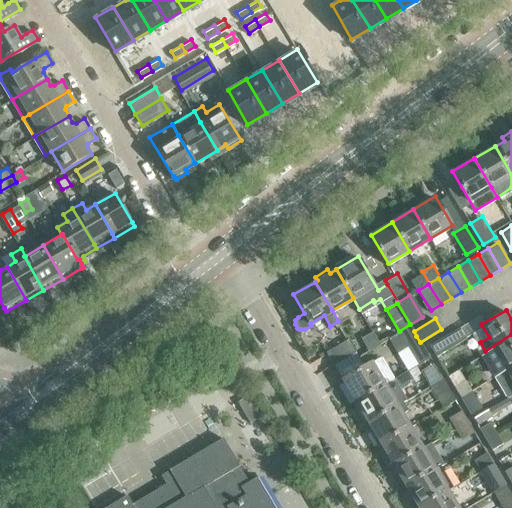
[(410,324),(399,331),(389,337),(396,348),(405,342),(417,362),(428,356),(420,342),(416,336),(414,331),(410,324)]
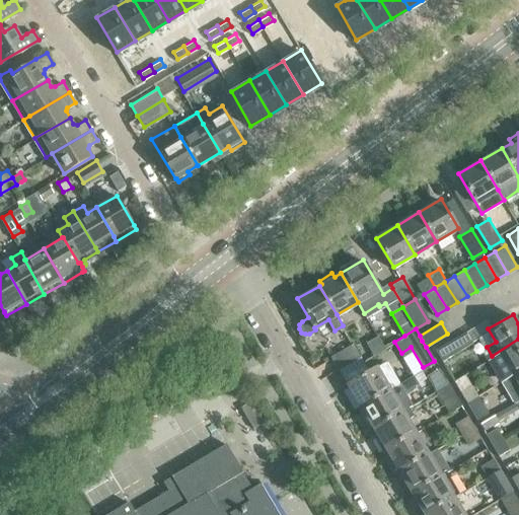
[(441,360),(471,342),(465,330),(435,349),(441,360)]
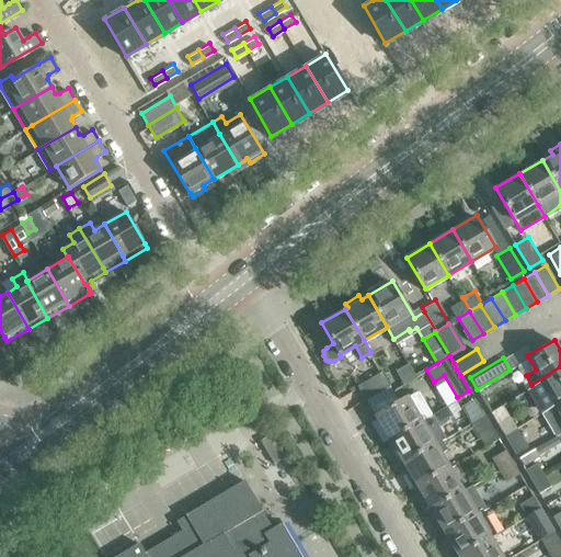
[(404,382),(415,375),(408,362),(397,368),(404,382)]
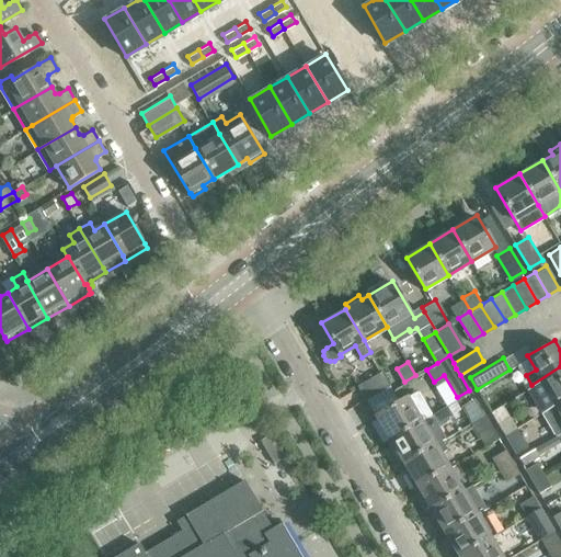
[(542,410),(560,398),(560,366),(531,385),(528,387),(542,410)]
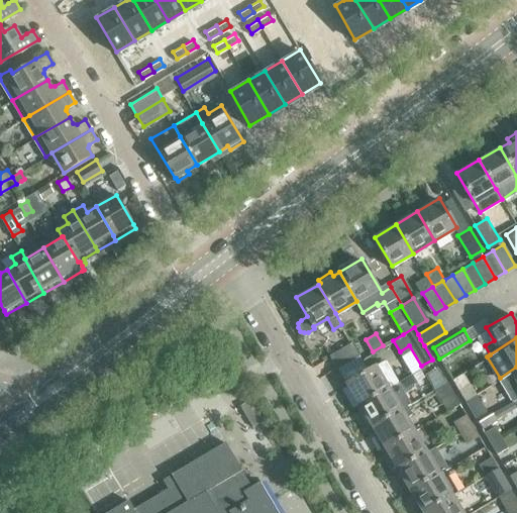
[(336,366),(358,352),(351,340),(329,353),(336,366)]
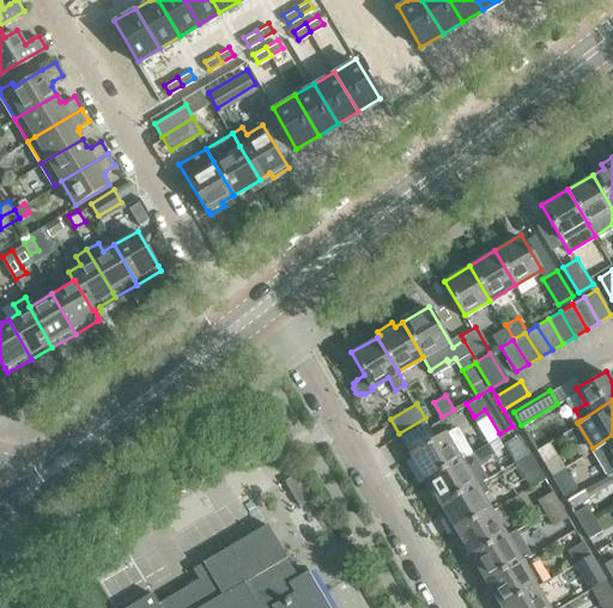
[(471,451),(455,425),(411,453),(425,478),(460,457),(471,451)]
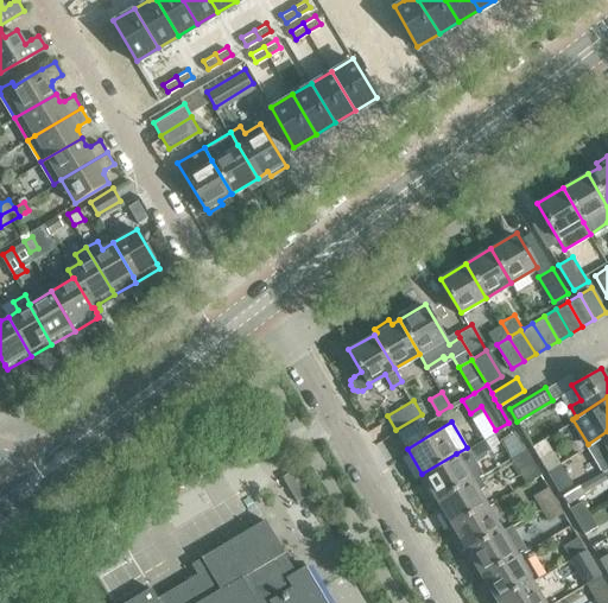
[(296,500),(306,493),(270,430),(259,436),(296,500)]
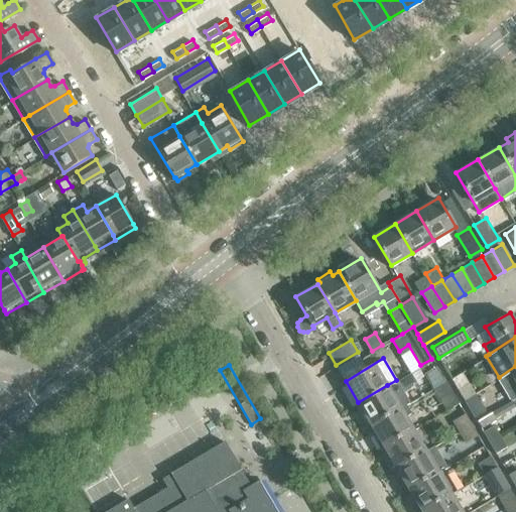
[(515,366),(499,377),(512,398),(515,395),(515,366)]
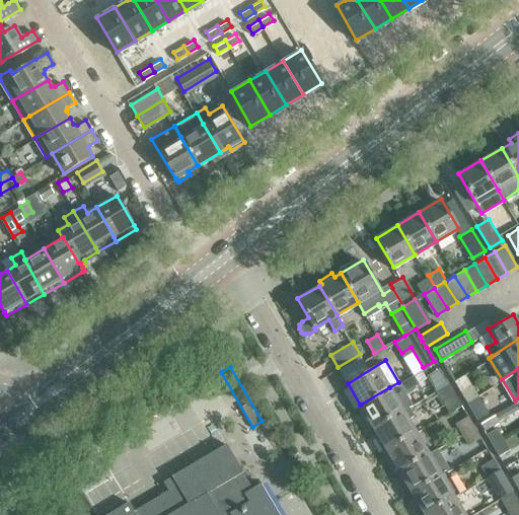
[(437,388),(448,382),(442,372),(431,378),(437,388)]
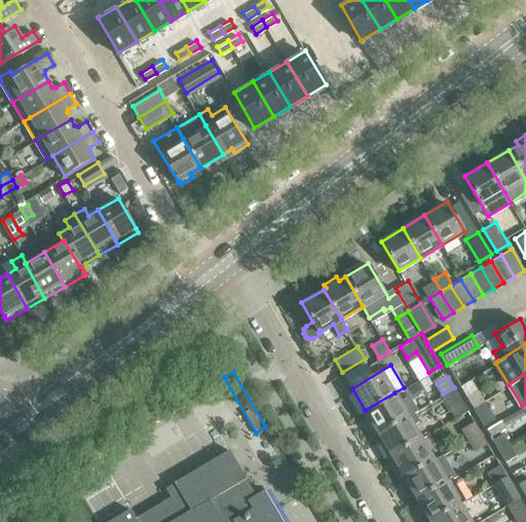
[(449,405),(460,398),(454,387),(443,394),(449,405)]
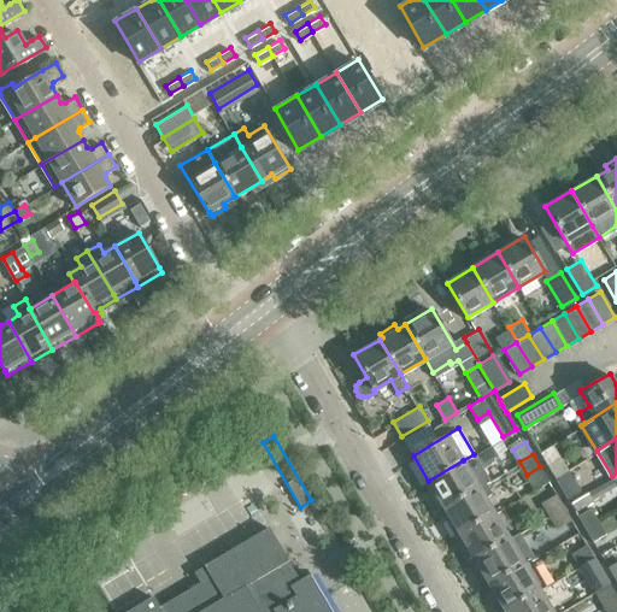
[(554,476),(568,469),(559,455),(546,464),(554,476)]
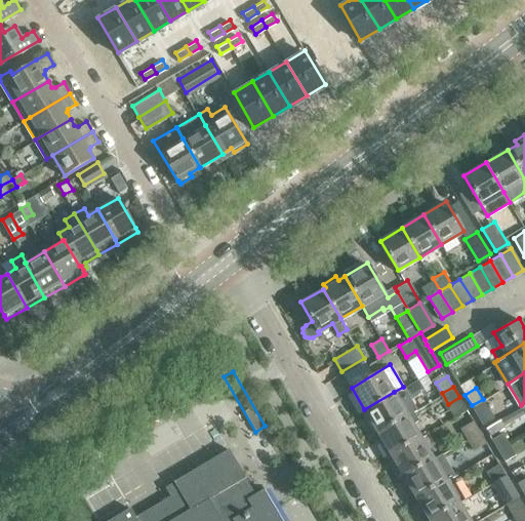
[(364,409),(377,432),(407,413),(394,392),(364,409)]
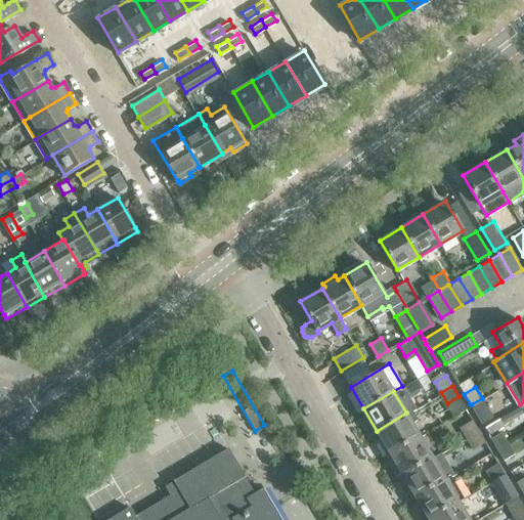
[(483,427),(494,420),(482,398),(471,404),(483,427)]
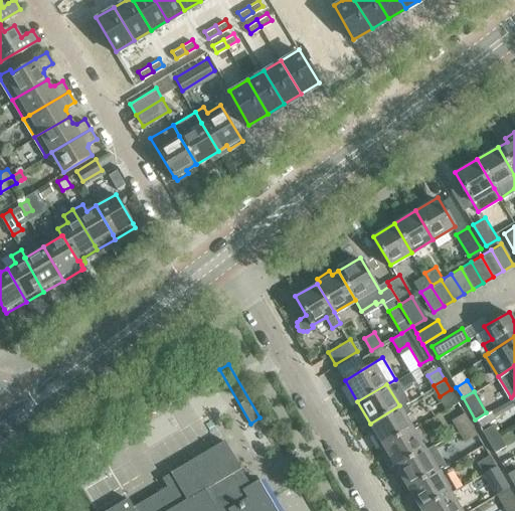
[(399,405),(370,423),(375,431),(371,433),(380,447),(383,445),(412,428),(404,414),(410,410),(405,402),(399,405)]
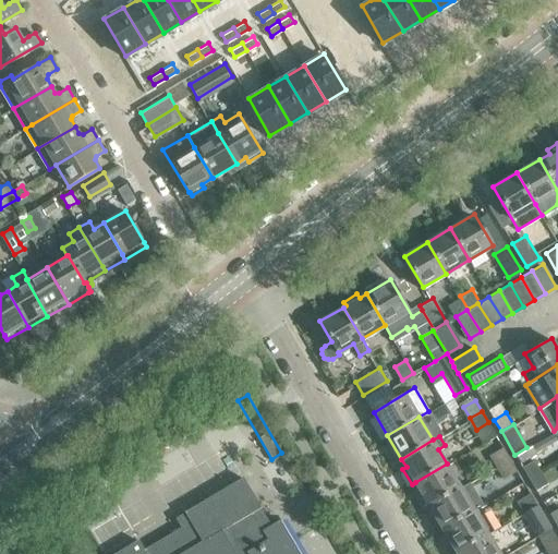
[(497,465),(509,458),(502,446),(490,454),(497,465)]
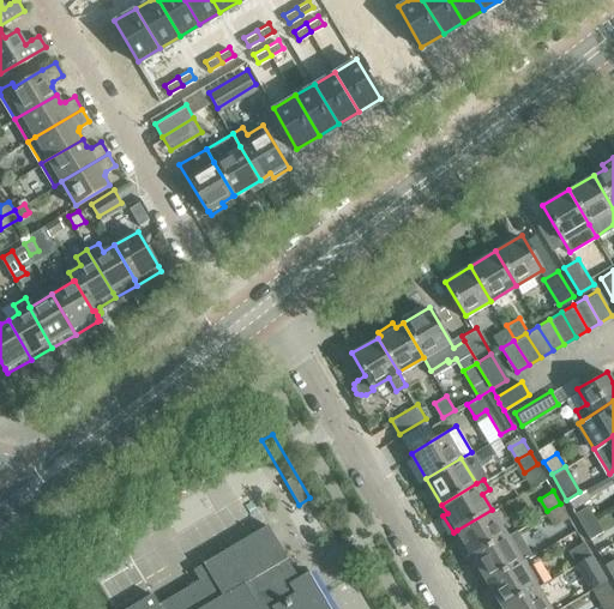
[(554,523),(567,516),(560,504),(547,511),(554,523)]
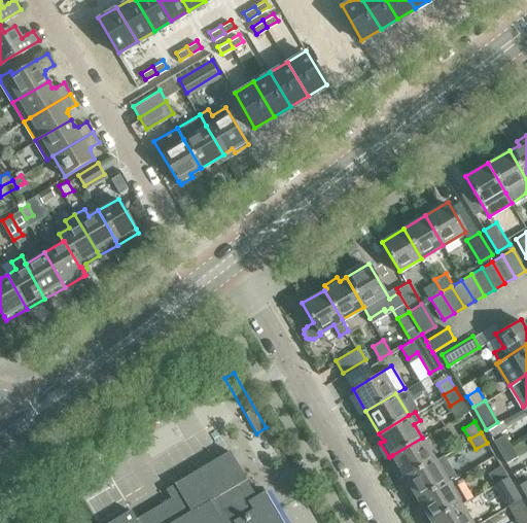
[(499,451),(511,444),(504,432),(493,440),(499,451)]
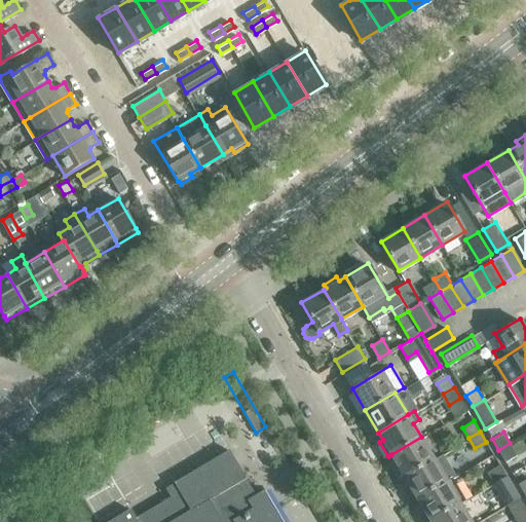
[(391,454),(405,476),(434,458),(421,437),(391,454)]
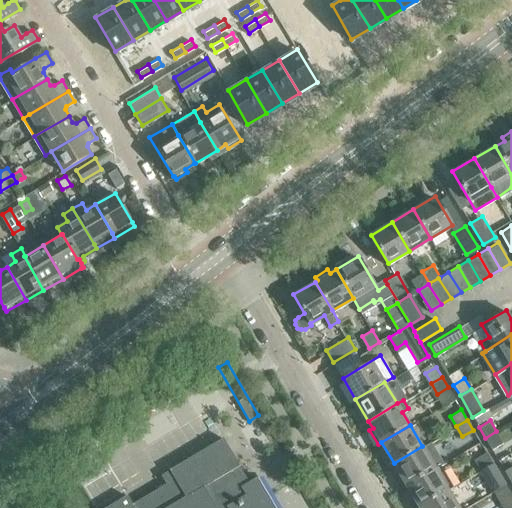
[(491,448),(502,441),(496,431),(485,438),(491,448)]
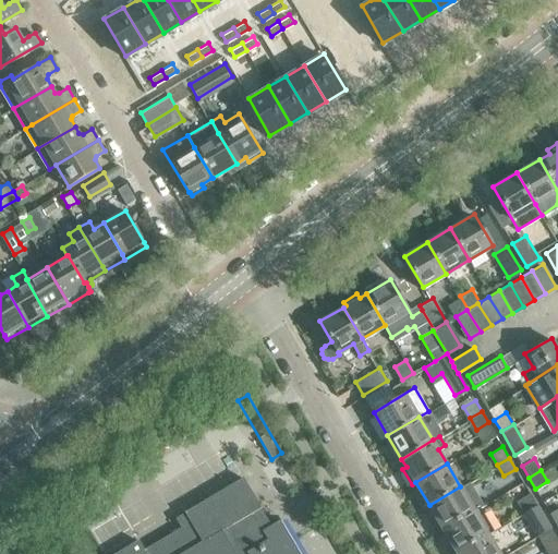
[(301,553),(280,519),(281,519),(281,518),(258,531),(247,514),(261,506),(243,474),(242,476),(242,477),(185,510),(185,509),(184,509),(184,510),(176,516),(181,526),(144,548),(138,538),(111,553),(301,553)]
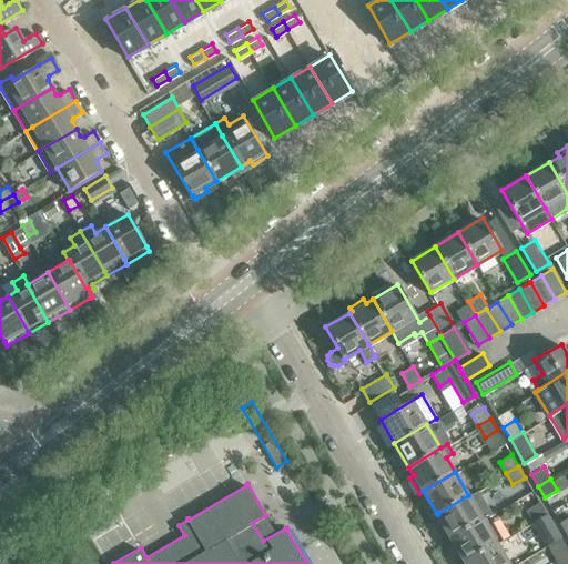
[(442,522),(438,524),(447,539),(449,536),(450,539),(483,520),(483,519),(488,515),(492,513),(478,490),(468,495),(437,514),(442,522)]
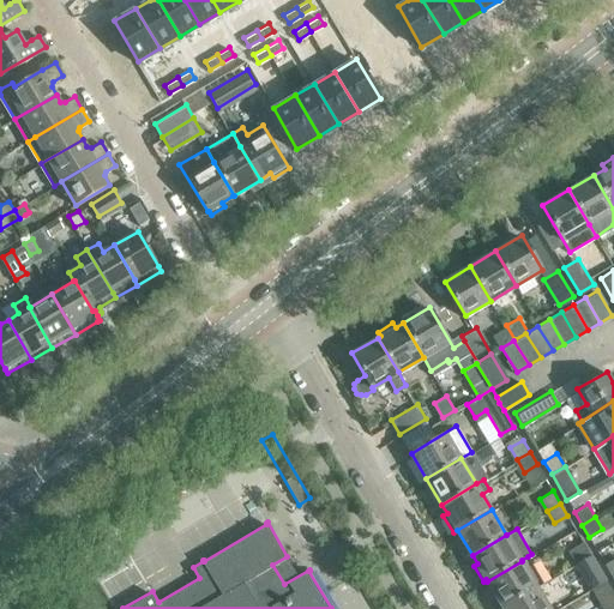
[(578,562),(591,554),(583,541),(570,549),(578,562)]
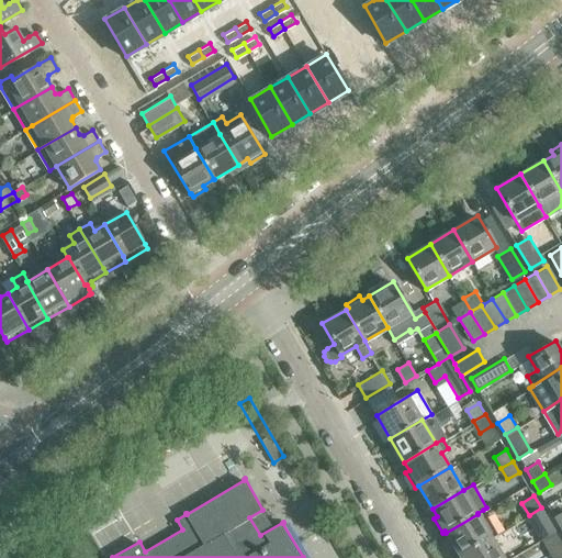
[(554,531),(541,508),(529,515),(542,537),(554,531)]
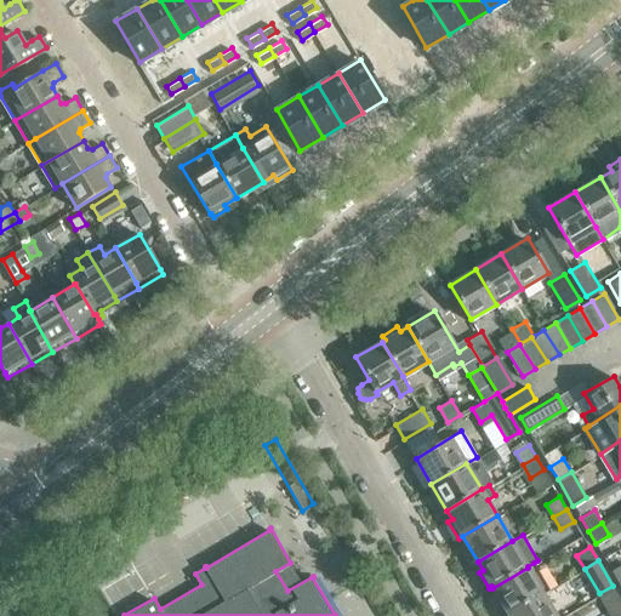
[(528,568),(493,588),(508,614),(543,593),(543,592),(550,588),(534,563),(528,566),(528,568)]
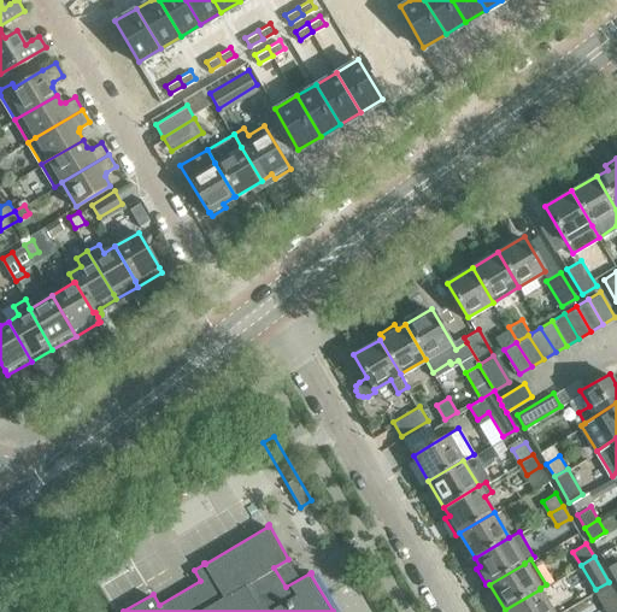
[(609,611),(613,611),(616,611),(616,595),(609,582),(595,589),(609,611)]
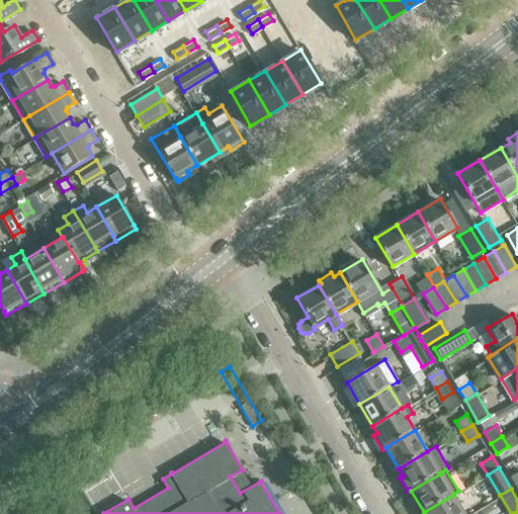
[(464,513),(453,495),(424,512),(425,513),(464,513)]
